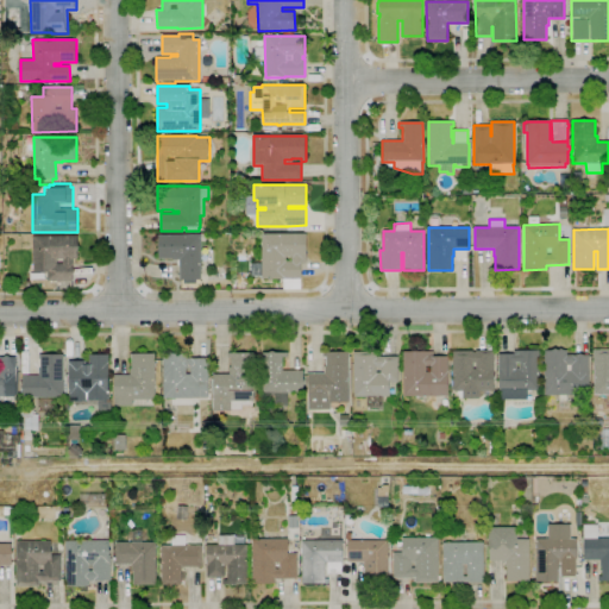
[(300,286),(283,286),(283,280),(262,280),(262,277),(253,277),(253,262),(261,262),(261,234),(263,234),(263,232),(268,232),(268,233),(306,233),(306,263),(301,264),(301,280),(300,280),(300,286)]
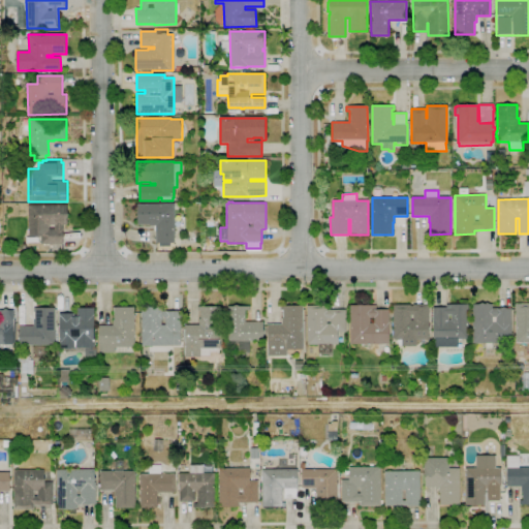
[(40,244),(40,236),(29,237),(28,206),(67,205),(67,225),(63,225),(63,232),(62,232),(62,244),(40,244)]
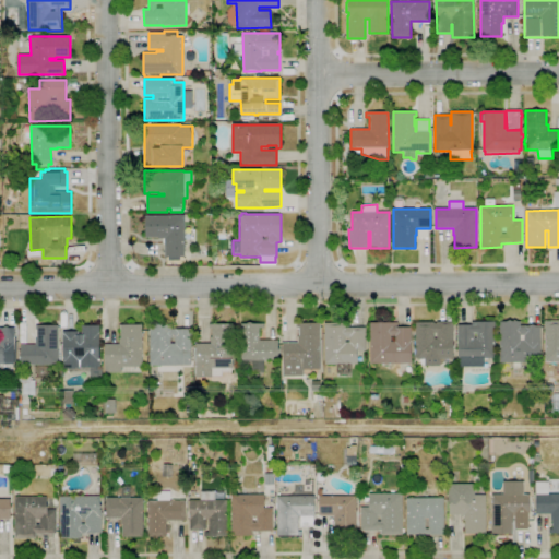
[(185,257),(165,258),(164,239),(158,239),(158,238),(149,238),(149,240),(145,240),(144,216),(185,216),(185,227),(188,227),(188,238),(183,238),(185,257)]
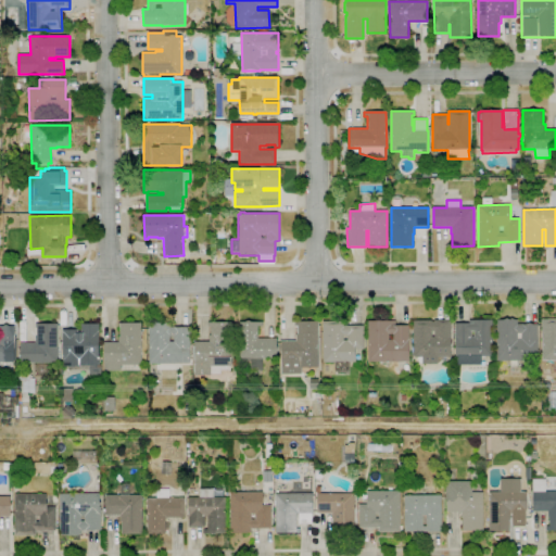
[(497,361),(496,320),(509,319),(517,319),(517,325),(538,325),(538,359),(497,361)]
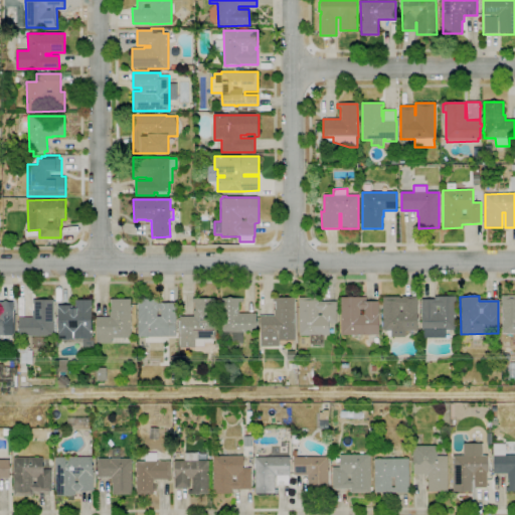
[(514,343),(514,334),(502,334),(502,296),(514,296),(514,343)]
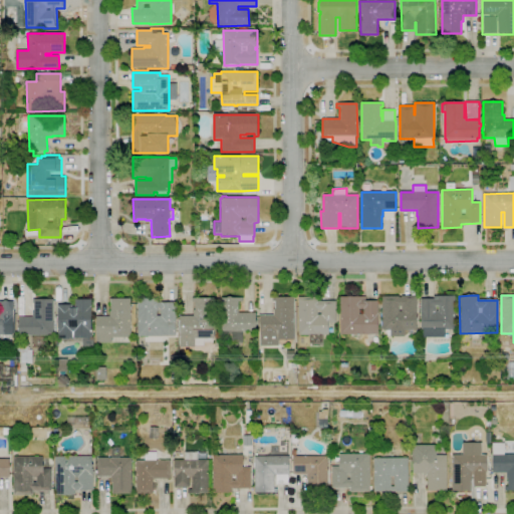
[(340,335),(339,297),(365,296),(365,301),(377,301),(377,314),(377,334),(340,335)]
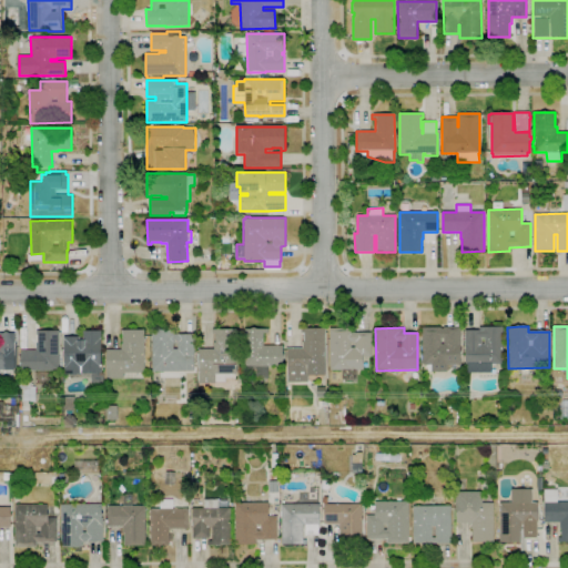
[(447,372),(430,372),(430,364),(423,365),(422,327),(440,327),(440,328),(443,328),(443,327),(460,327),(460,364),(447,364),(447,372)]
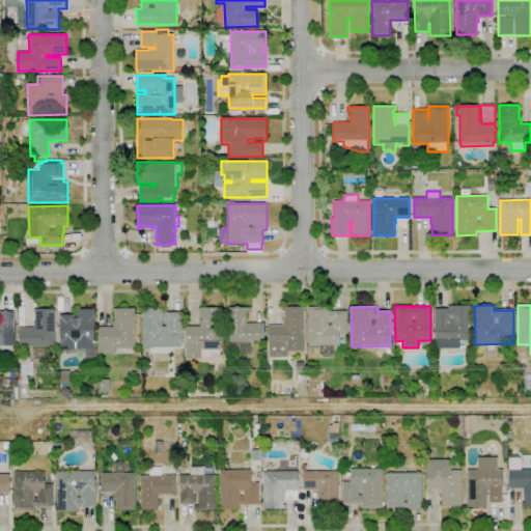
[(437,348),(437,340),(435,340),(435,319),(434,319),(434,309),(447,309),(447,306),(470,306),(470,340),(459,340),(459,348),(437,348)]
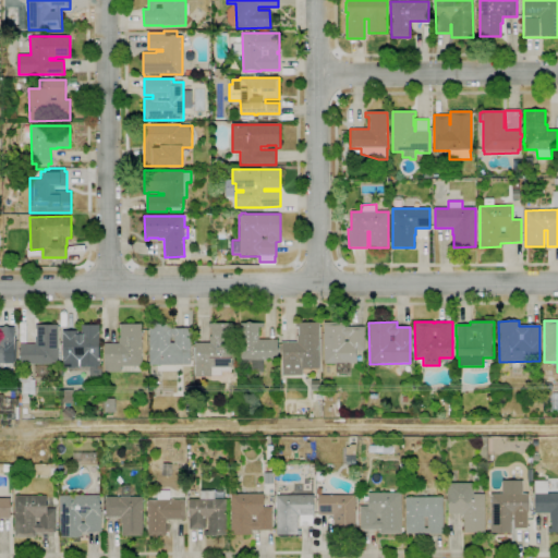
[(263,373),(251,373),(251,363),(241,363),(241,360),(240,360),(240,323),(263,323),(263,328),(258,328),(258,339),(278,339),(278,360),(263,360),(263,373)]
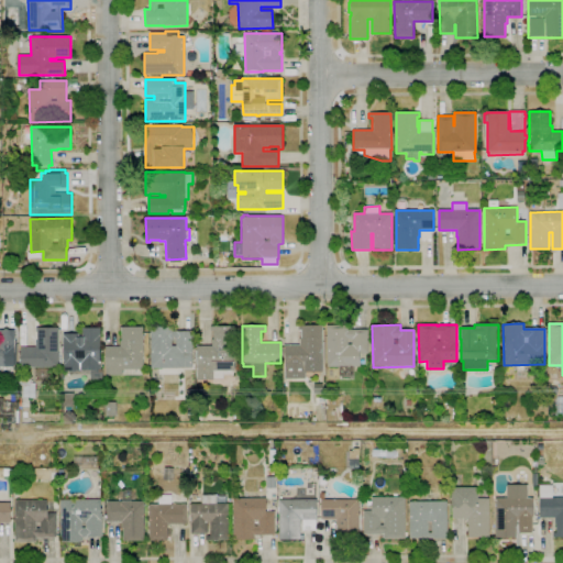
[(305,379),(285,379),(285,364),(285,345),(299,345),(299,339),(301,339),(300,330),(298,330),(298,326),(322,326),(322,372),(305,372),(305,379)]
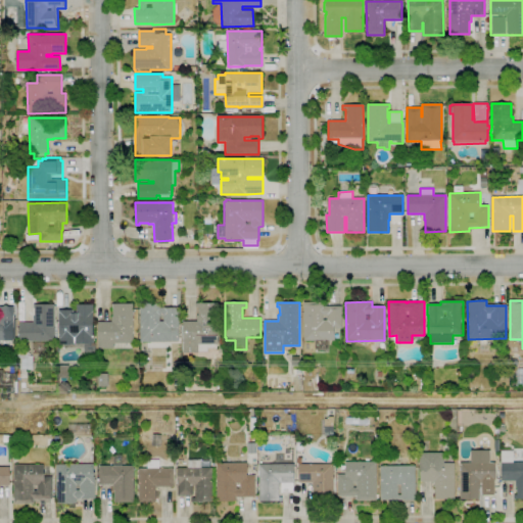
[(334,340),(303,341),(303,302),(322,302),(322,306),(341,305),(342,329),(334,329),(334,340)]
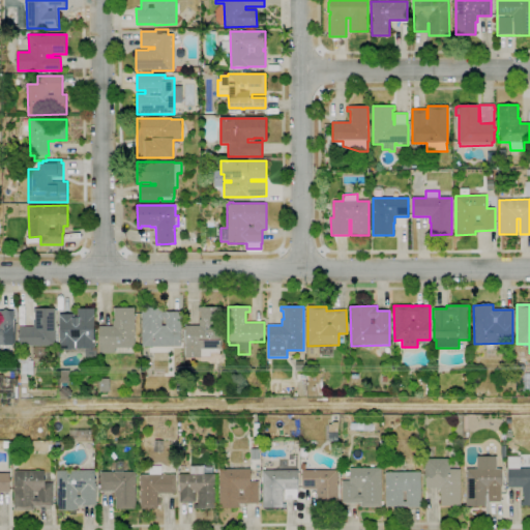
[(115,354),(99,354),(98,326),(113,326),(113,321),(114,321),(114,307),(135,307),(135,348),(114,348),(115,354)]
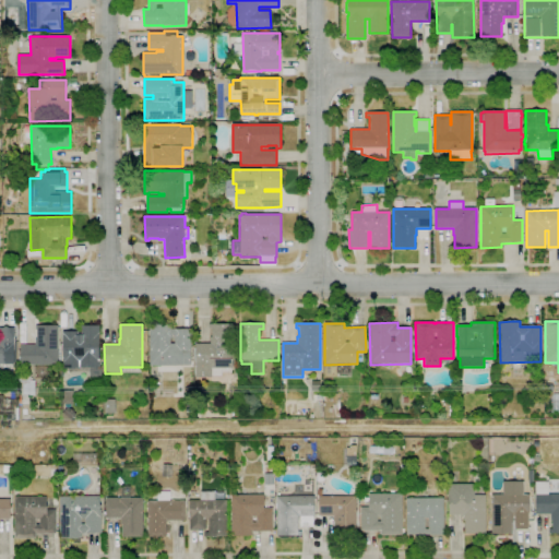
[(150,366),(150,325),(170,324),(170,330),(190,329),(190,366),(150,366)]
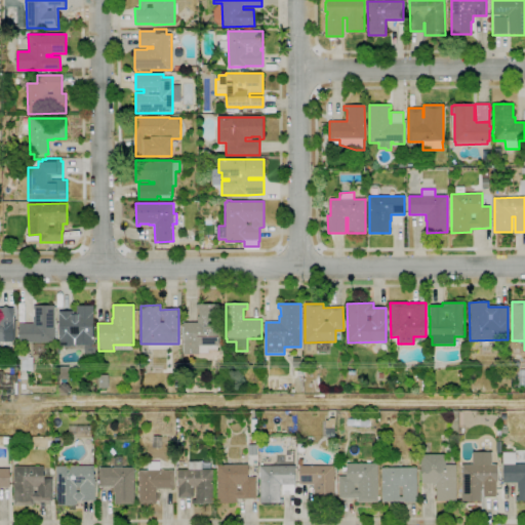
[(184,355),(184,340),(184,339),(182,339),(182,326),(184,326),(184,323),(197,323),(197,317),(199,317),(199,308),(196,308),(196,305),(218,305),(218,347),(208,347),(208,353),(199,354),(184,355)]
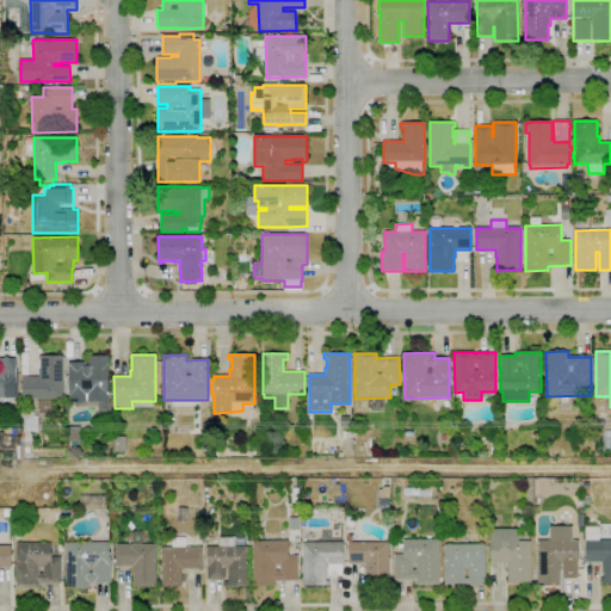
[(74,403),(74,402),(68,402),(68,363),(86,363),(90,363),(90,357),(109,356),(109,399),(97,399),(97,403),(74,403)]
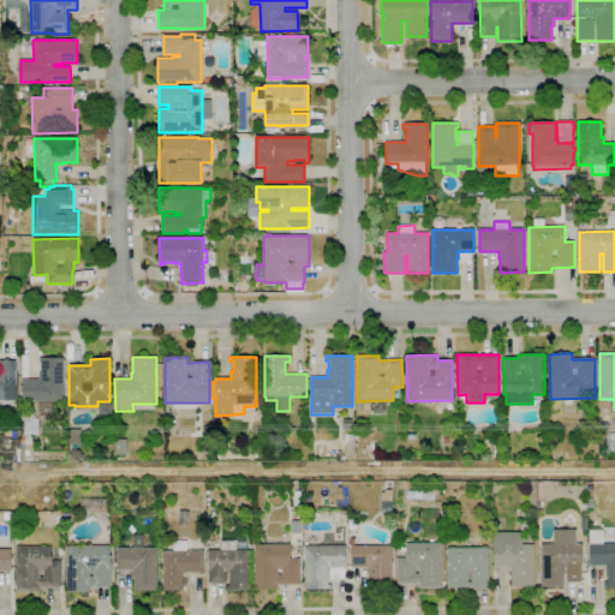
[(64,401),(22,401),(22,380),(39,380),(39,372),(41,372),(41,370),(40,370),(40,364),(41,364),(41,363),(39,363),(39,359),(64,359),(64,401)]
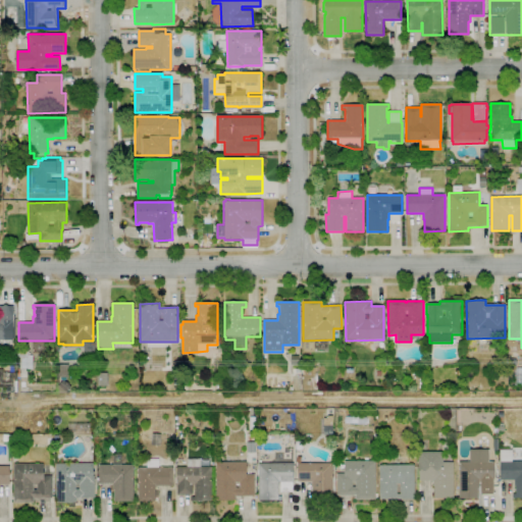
[(0,306),(13,306),(13,328),(12,328),(12,340),(7,340),(7,341),(0,341),(0,306)]
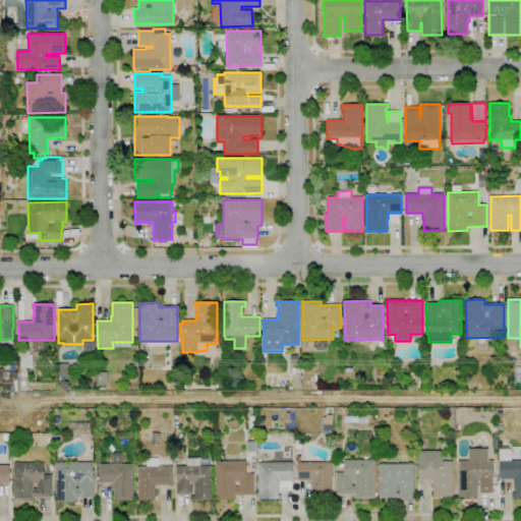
[(45,353),(33,353),(33,341),(45,341),(45,353)]
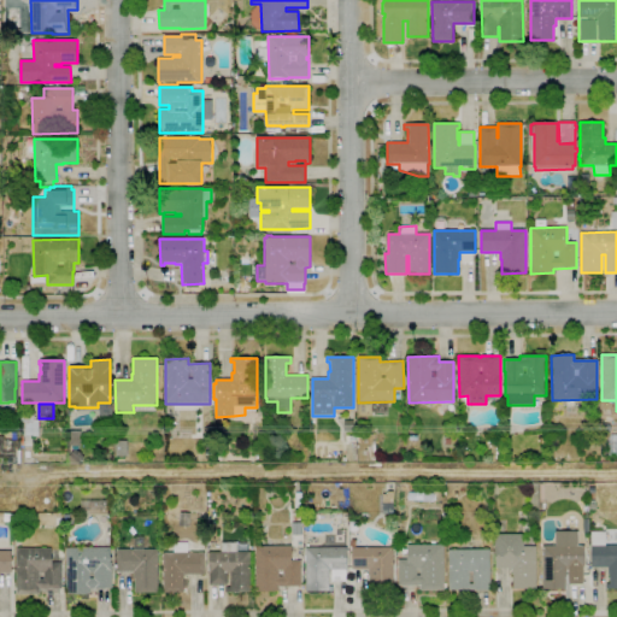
[(39,436),(31,436),(31,423),(24,422),(24,412),(33,413),(33,419),(39,419),(39,436)]
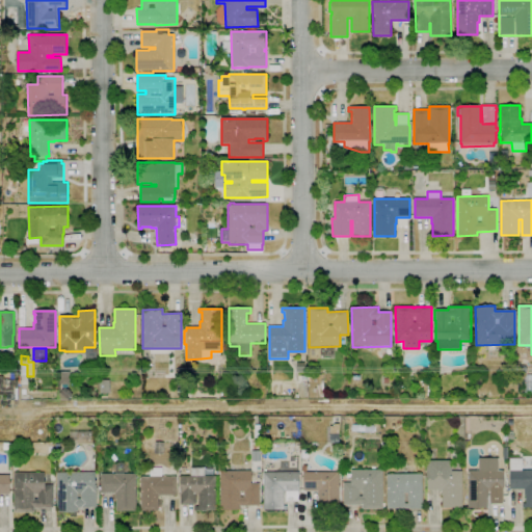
[(59,384),(58,372),(70,371),(70,384),(59,384)]
